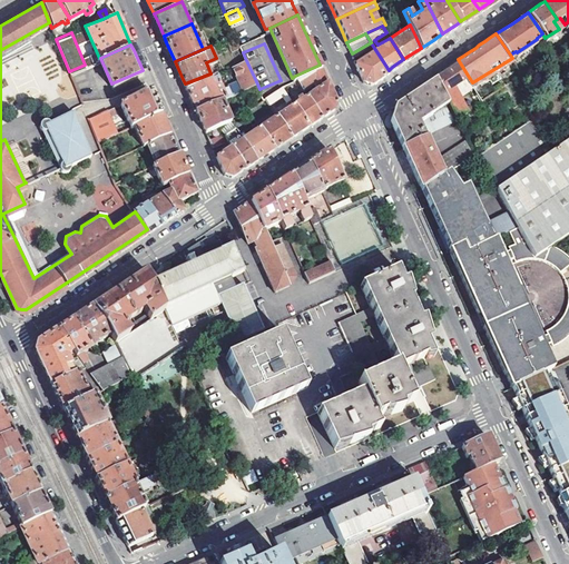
[(384,72),(389,70),(374,48),(355,60),(363,79),(372,81),(384,72)]
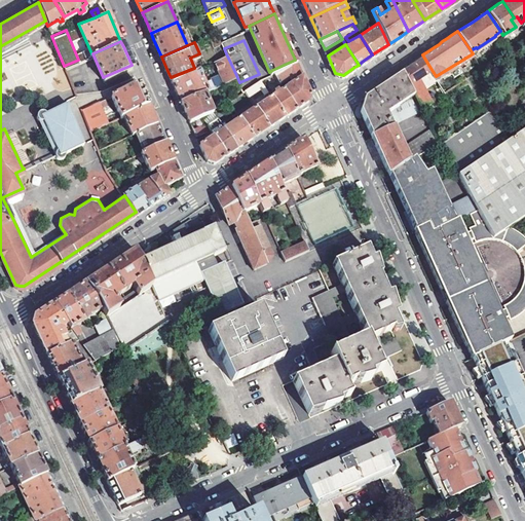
[(194,68),(171,77),(173,82),(180,99),(203,88),(236,75),(226,53),(214,59),(219,70),(202,77),(197,66),(194,68)]
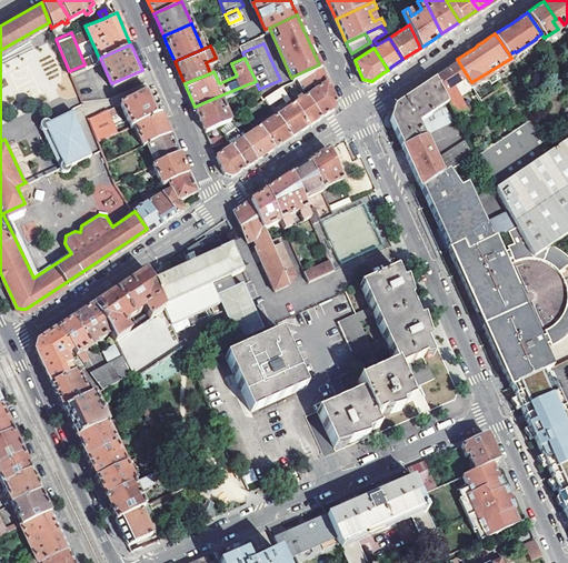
[(454,113),(455,114),(466,107),(452,82),(466,73),(457,59),(450,63),(432,76),(454,113)]
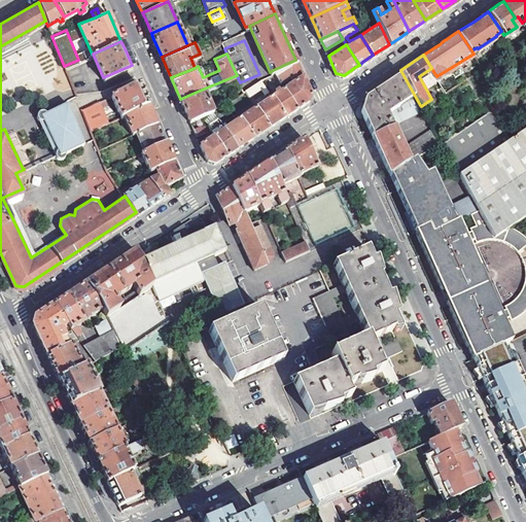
[(273,70),(279,80),(286,75),(290,80),(283,85),(296,105),(303,102),(308,98),(310,90),(295,60),(273,70)]
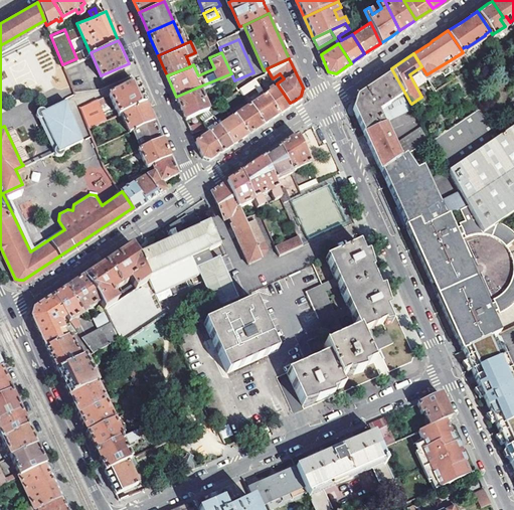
[(363,130),(384,121),(378,108),(380,107),(386,117),(411,104),(410,103),(391,68),(385,72),(355,93),(352,106),(363,130)]
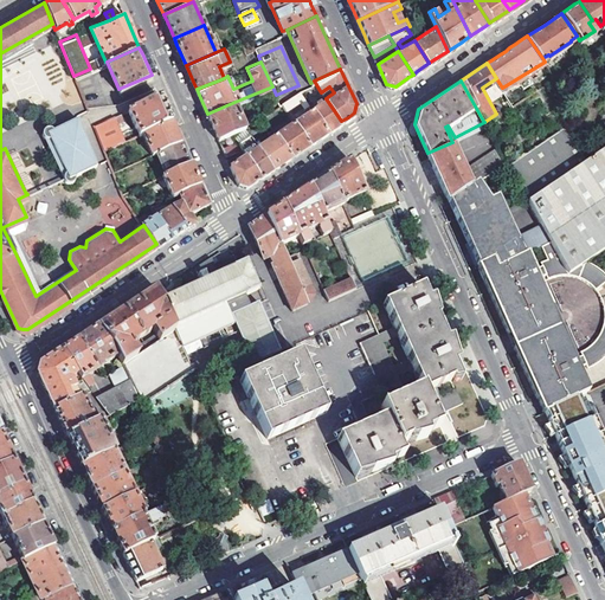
[(303,96),(297,88),(280,98),(285,107),(303,96)]
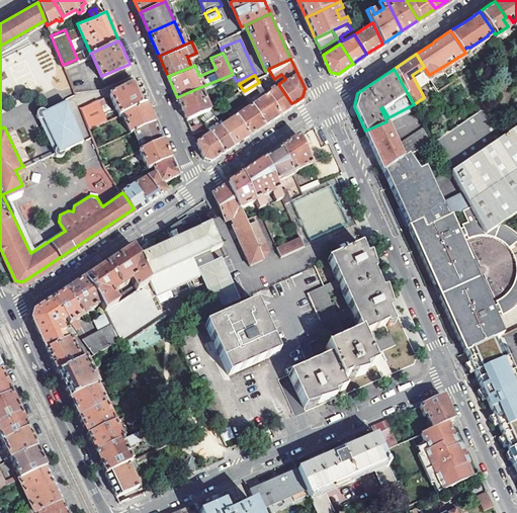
[(120,110),(145,99),(144,96),(136,78),(108,90),(117,111),(120,110)]
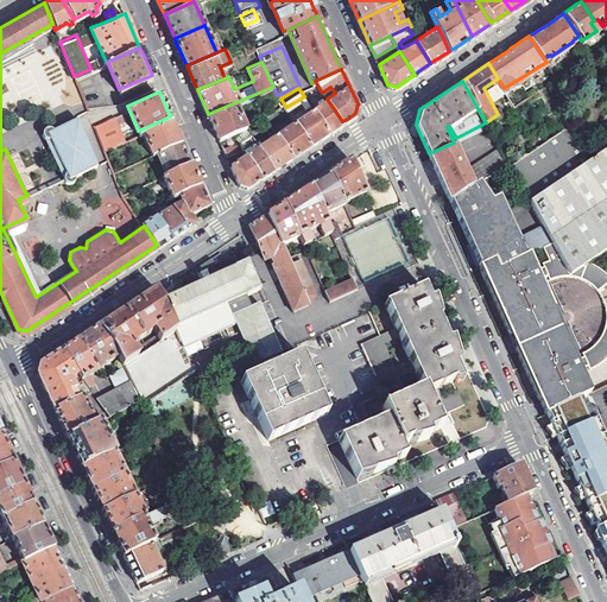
[(332,128),(342,121),(327,99),(313,108),(328,131),(332,128)]
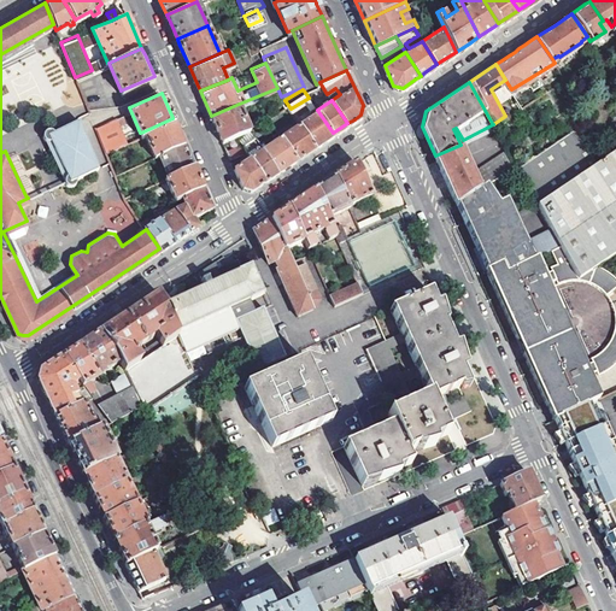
[(239,104),(211,116),(220,135),(221,139),(235,133),(248,127),(239,104)]
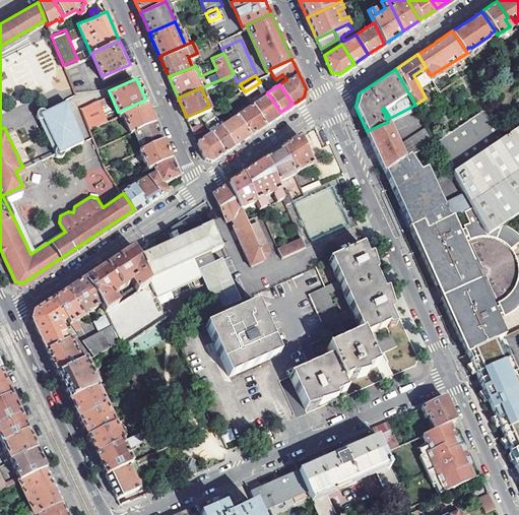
[(269,120),(280,112),(267,92),(252,103),(265,123),(269,120)]
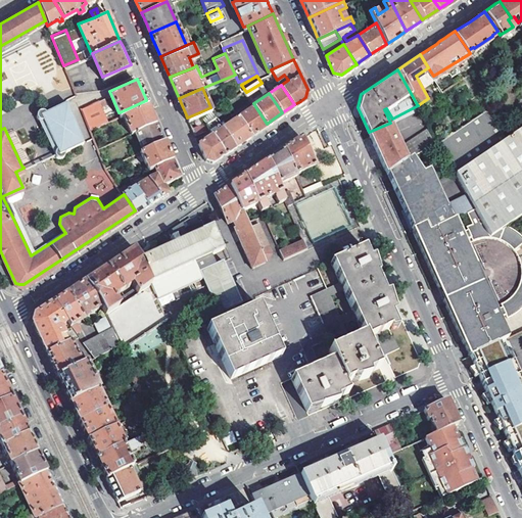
[(88,126),(106,118),(100,103),(106,99),(103,94),(80,105),(88,126)]
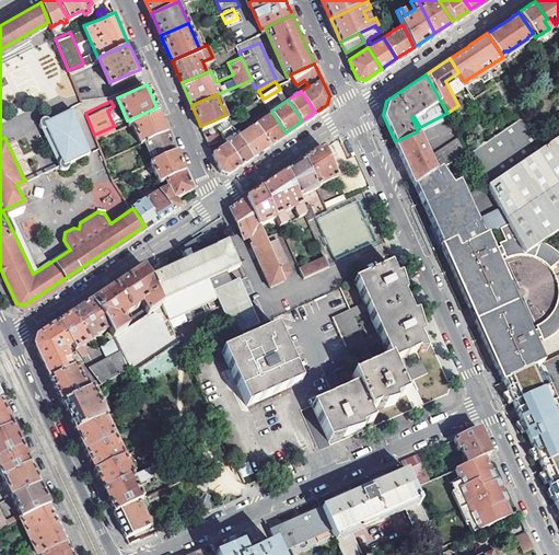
[(46,123),(44,124),(58,155),(59,154),(61,154),(63,154),(66,154),(67,155),(68,159),(89,149),(89,148),(69,105),(47,116),(48,118),(47,122),(46,123)]
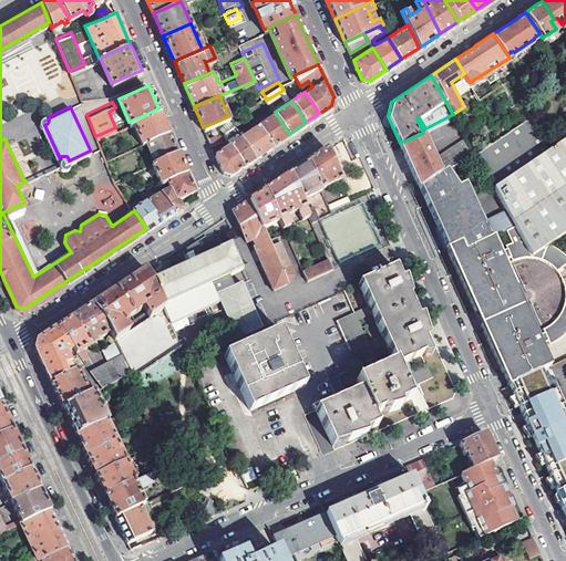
[(141,141),(145,138),(167,128),(166,125),(158,108),(132,121),(141,141)]
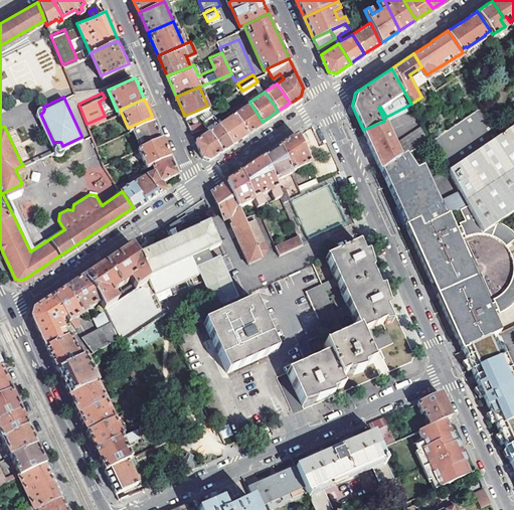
[(251,129),(263,122),(249,102),(233,112),(246,132),(251,129)]
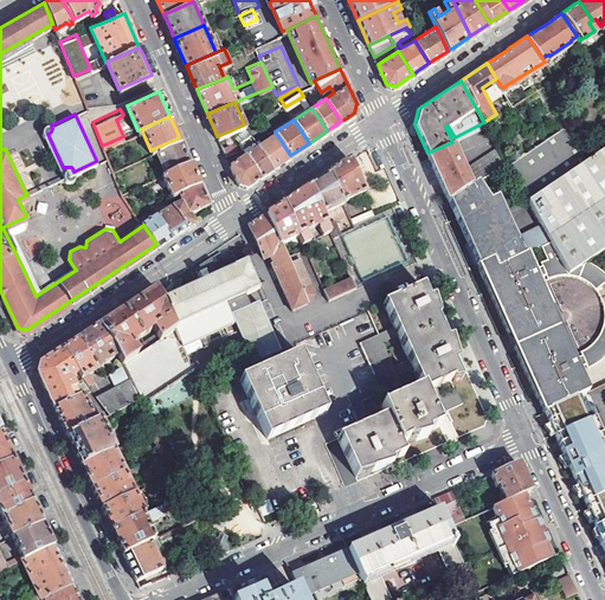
[(73,175),(73,172),(72,168),(71,167),(69,167),(66,167),(64,167),(63,168),(47,134),(50,133),(51,131),(52,128),(51,126),(50,123),(47,121),(43,121),(39,123),(38,127),(39,131),(42,134),(60,173),(60,175),(62,178),(64,180),(69,180),(72,179),(73,175)]
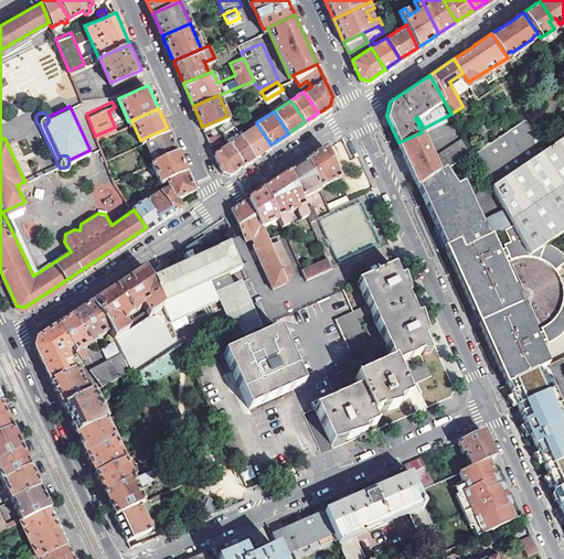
[(471,149),(492,183),(546,147),(523,114),(471,149)]
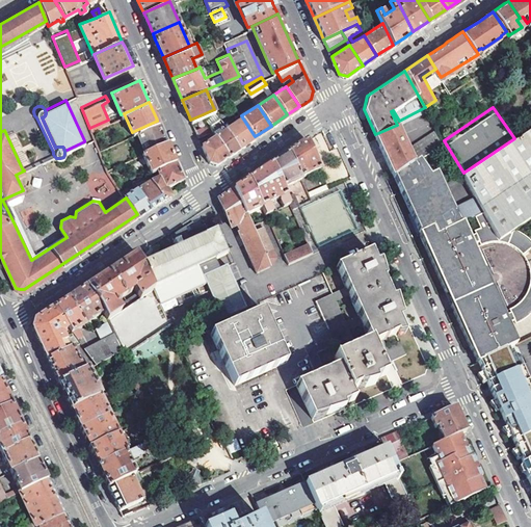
[(203,114),(190,120),(192,124),(194,129),(196,134),(211,128),(208,123),(203,114)]
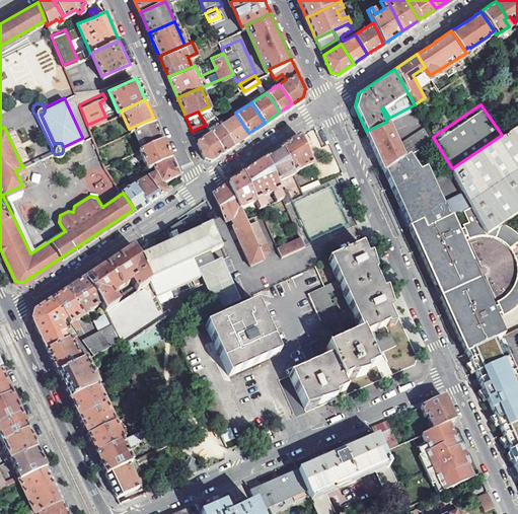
[(233,143),(220,123),(214,113),(203,120),(206,125),(210,131),(223,150),(230,145),(233,143)]
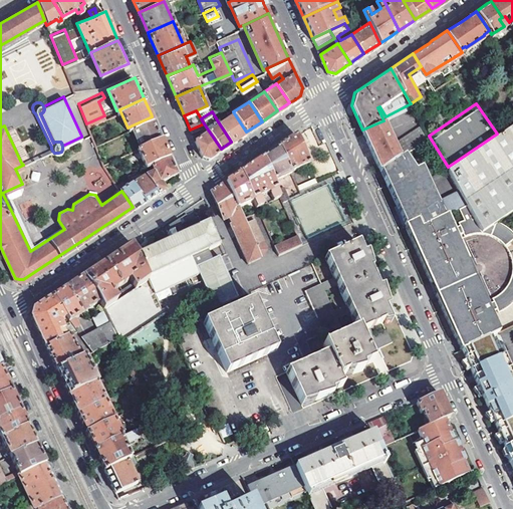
[(236,139),(246,132),(233,111),(218,121),(231,142),(236,139)]
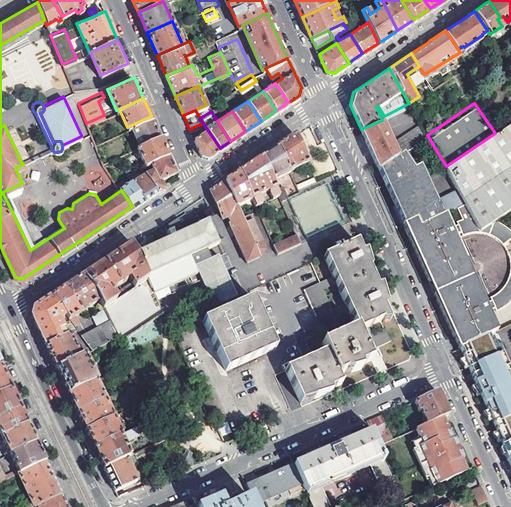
[(139,144),(160,135),(156,126),(151,116),(131,125),(139,144)]
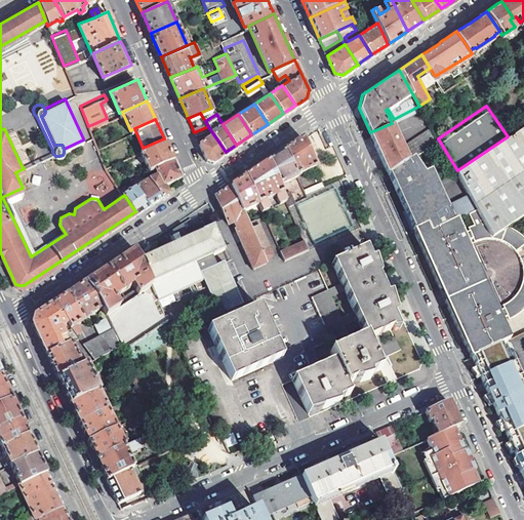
[(378,150),(387,169),(412,153),(437,137),(430,125),(401,144),(398,136),(394,128),(392,123),(370,132),(372,137),(378,150)]
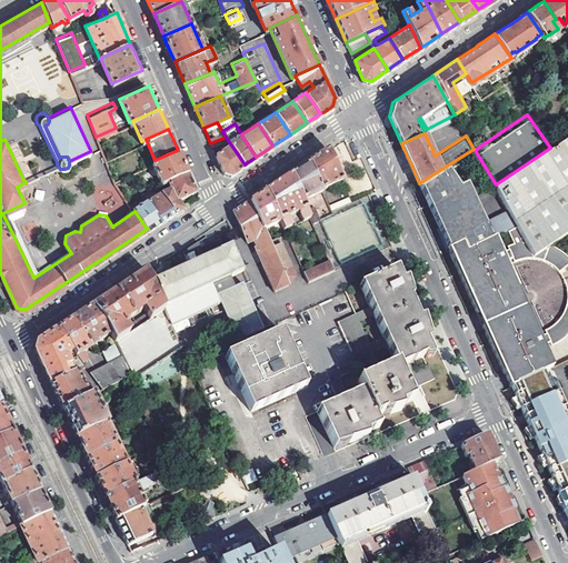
[(496,184),(495,186),(507,205),(511,214),(517,223),(532,252),(548,242),(567,228),(567,134),(550,148),(496,184)]
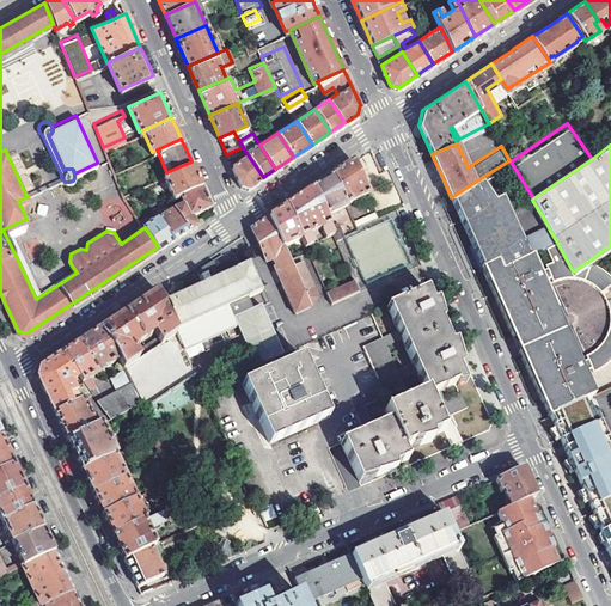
[(258,179),(263,177),(248,154),(244,155),(242,153),(239,154),(240,158),(231,164),(239,184),(249,187),(258,179)]
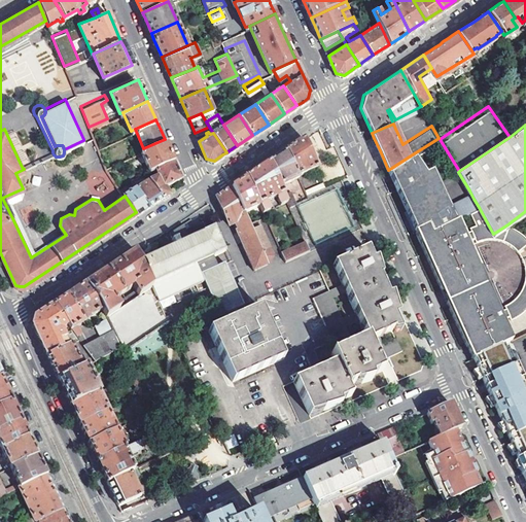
[(293,141),(285,146),(296,171),(312,165),(314,168),(317,166),(306,142),(303,135),(293,141)]
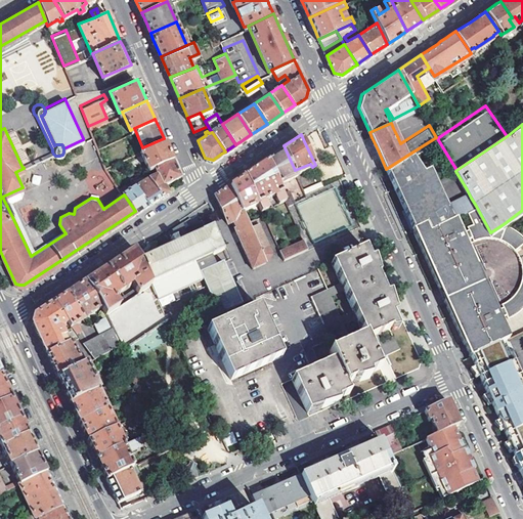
[(155,164),(171,157),(165,141),(164,138),(142,147),(140,148),(148,167),(155,164)]
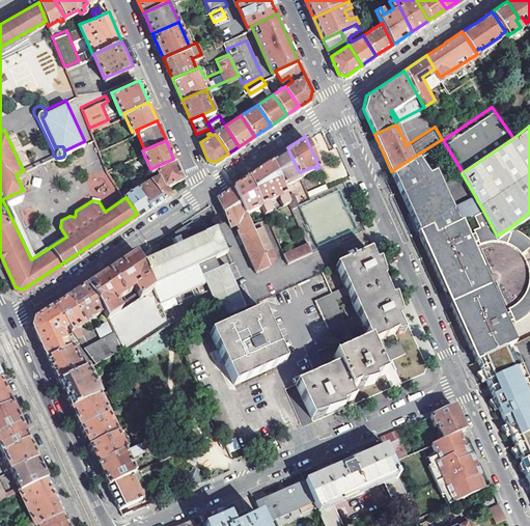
[(279,154),(270,159),(280,183),(286,180),(287,182),(290,181),(290,178),(299,174),(299,172),(287,147),(279,154)]
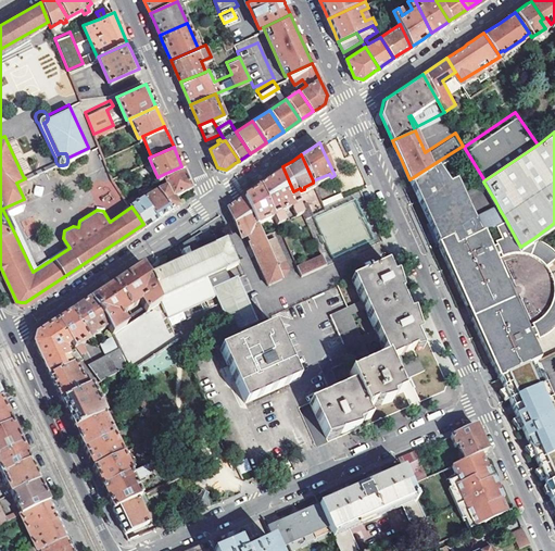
[(410,179),(416,191),(416,189),(417,188),(418,187),(427,184),(429,187),(440,182),(451,188),(459,184),(455,176),(446,180),(437,162),(410,179)]
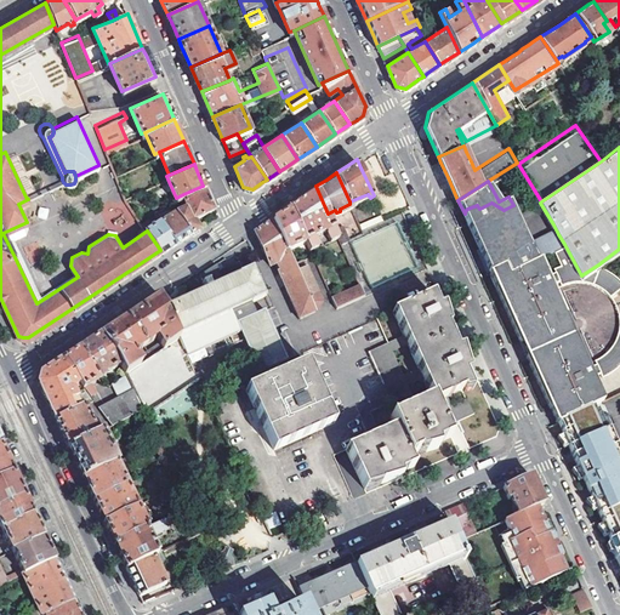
[(176,208),(191,231),(199,225),(194,216),(212,208),(203,186),(183,194),(186,203),(176,208)]
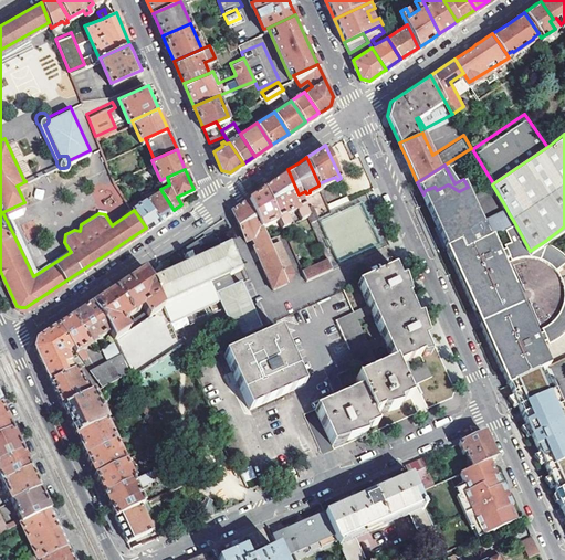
[(274,178),(264,186),(278,217),(281,224),(289,221),(285,211),(296,207),(300,215),(307,212),(299,194),(288,169),(274,178)]
